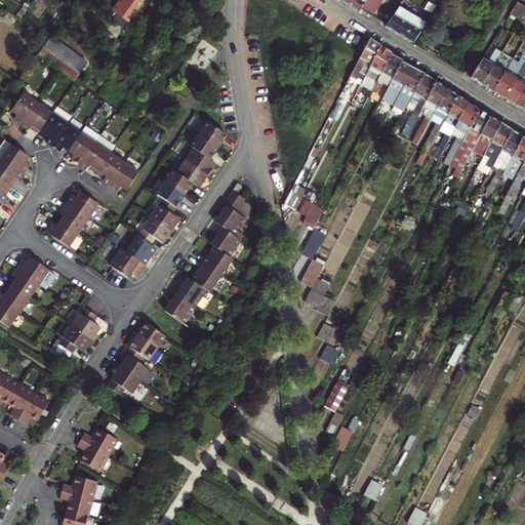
[(127,22),(143,0),(97,0),(98,0),(117,14),(127,22)]
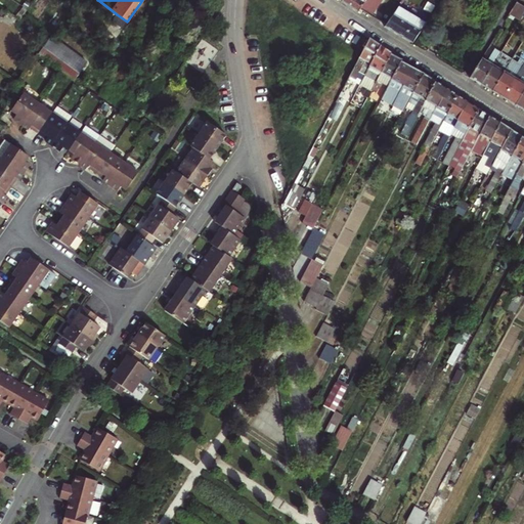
[(359,10),(366,0),(342,0),(341,2),(357,13),(359,10)]
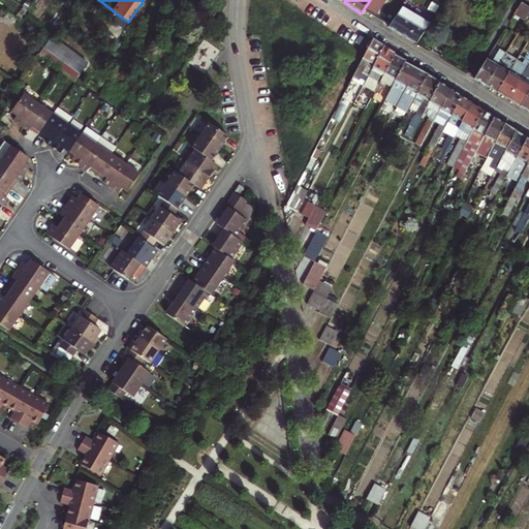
[(370,0),(363,10),(373,17),(383,0),(370,0)]
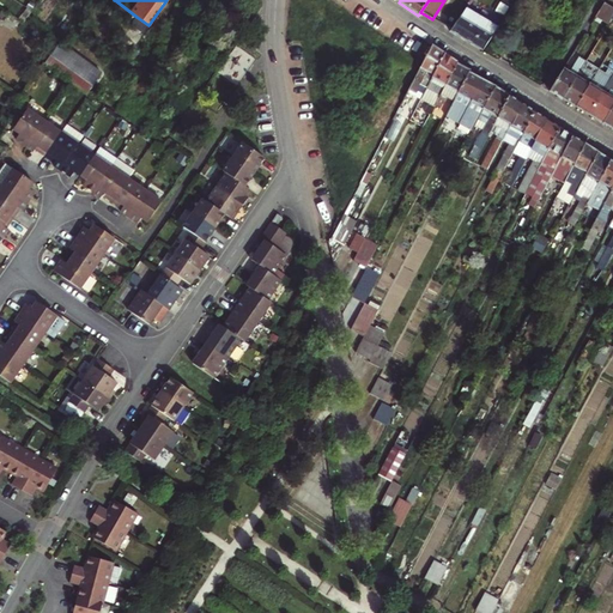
[(612,18),(612,7),(605,2),(595,16),(610,24),(612,19),(612,18)]
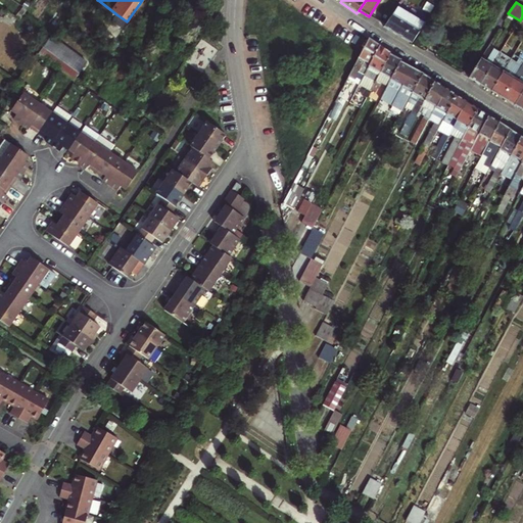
[(412,44),(425,24),(397,7),(385,26),(383,28),(412,44)]
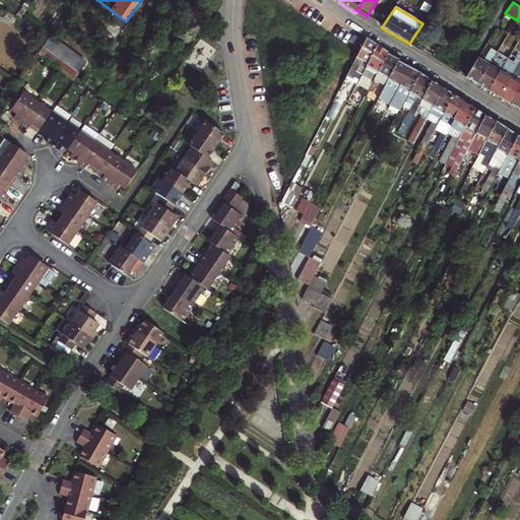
[(113,41),(126,21),(116,14),(102,34),(113,41)]
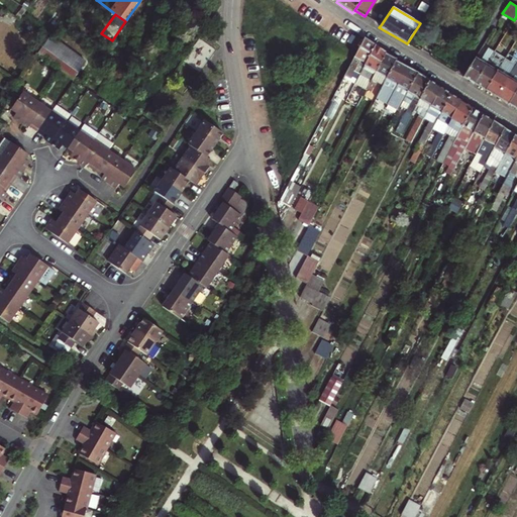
[(37,53),(60,69),(73,78),(85,61),(49,35),(37,53)]
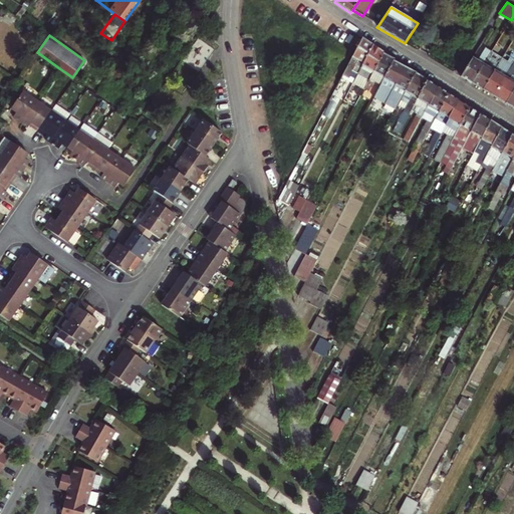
[(355,49),(343,74),(354,79),(372,45),(362,37),(355,49)]
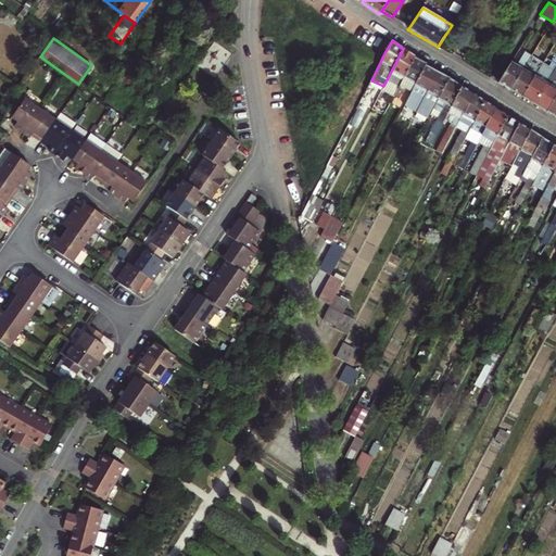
[(383,86),(382,88),(390,92),(384,102),(390,104),(394,96),(414,58),(415,57),(403,49),(383,86)]
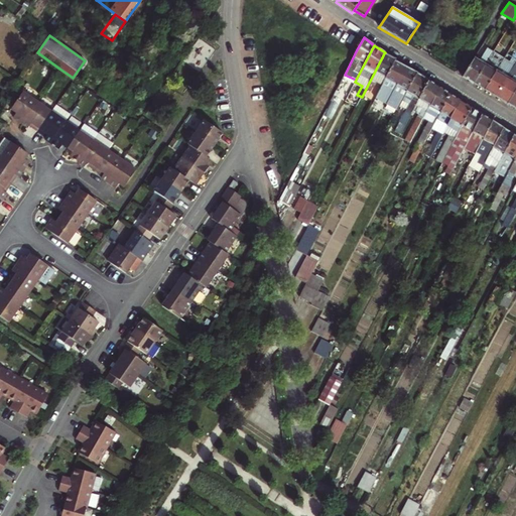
[(474,57),(463,77),(474,84),(493,51),(487,48),(480,60),(474,57)]
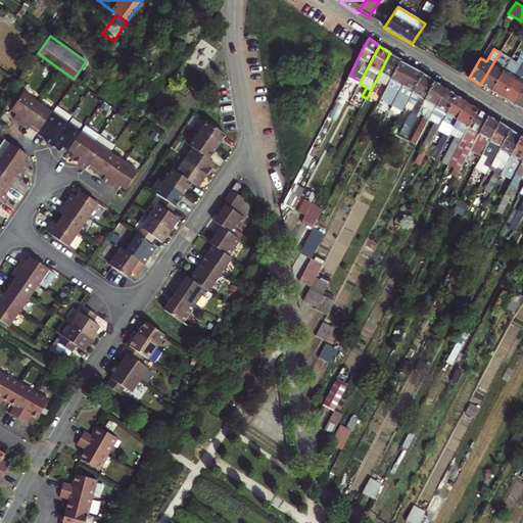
[(500,52),(480,85),(491,91),(510,60),(511,59),(509,57),(504,55),(500,52)]
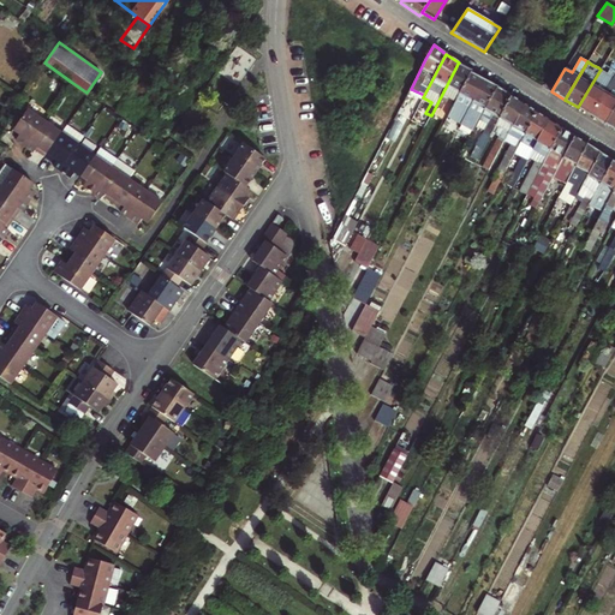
[(436,106),(442,109),(445,105),(446,103),(449,99),(455,102),(470,73),(471,71),(458,64),(436,106)]
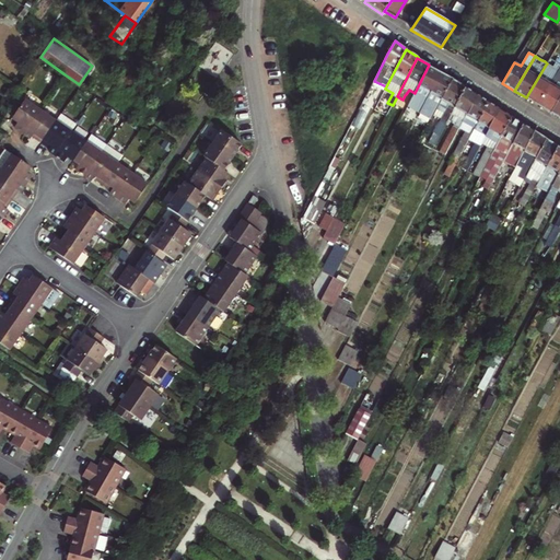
[(537,104),(559,68),(559,65),(556,61),(551,68),(546,65),(526,97),(537,104)]
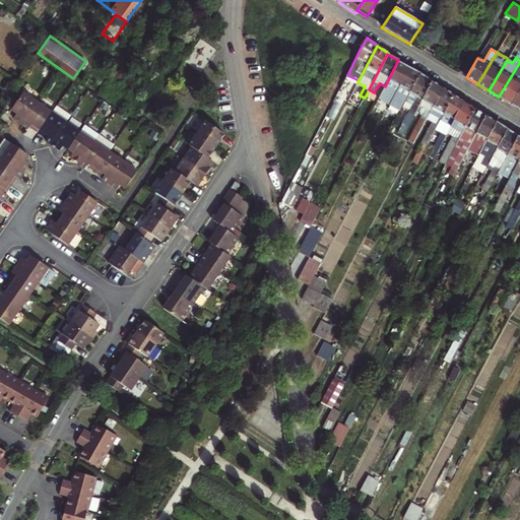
[(378,100),(389,105),(398,86),(397,85),(402,76),(404,77),(409,68),(397,62),(385,86),(378,100)]
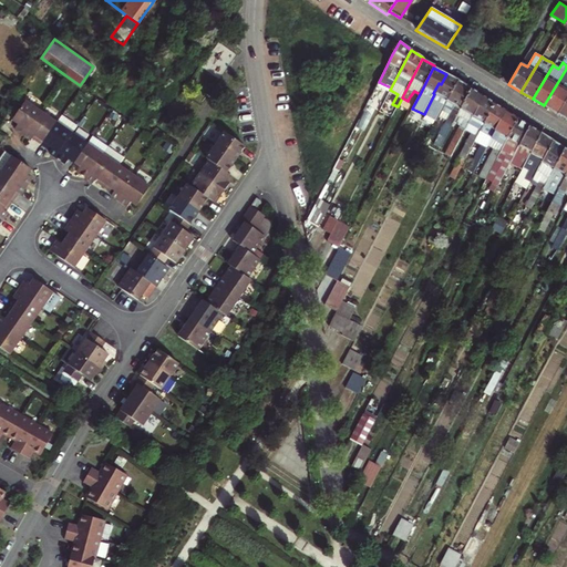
[(557,113),(566,98),(566,69),(544,105),(557,113)]
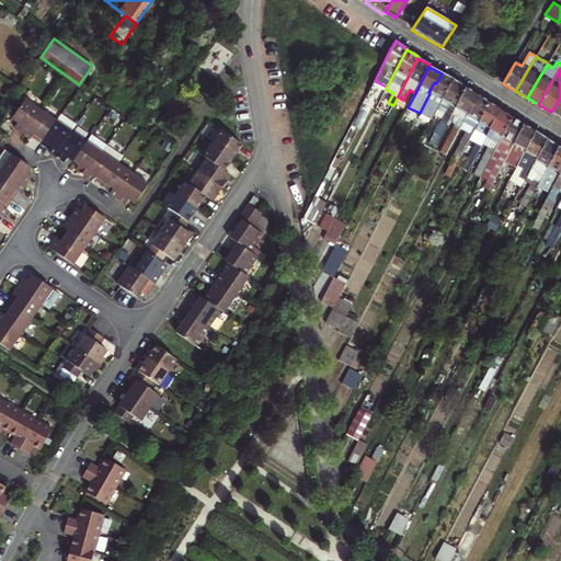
[(432,119),(434,116),(454,80),(442,73),(436,83),(434,82),(428,92),(430,93),(420,113),(432,119)]
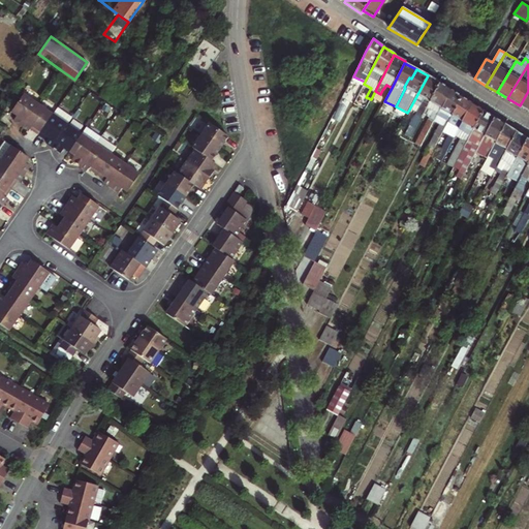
[(404,135),(410,138),(422,116),(439,83),(428,75),(409,110),(416,113),(404,135)]
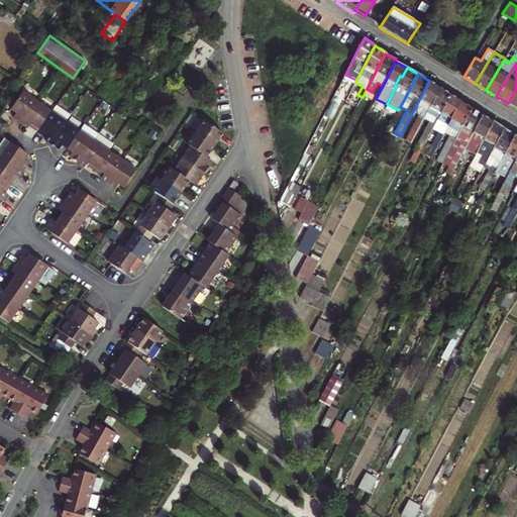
[(410,132),(415,134),(423,119),(430,106),(429,106),(433,96),(435,97),(440,88),(429,81),(412,113),(419,116),(410,132)]
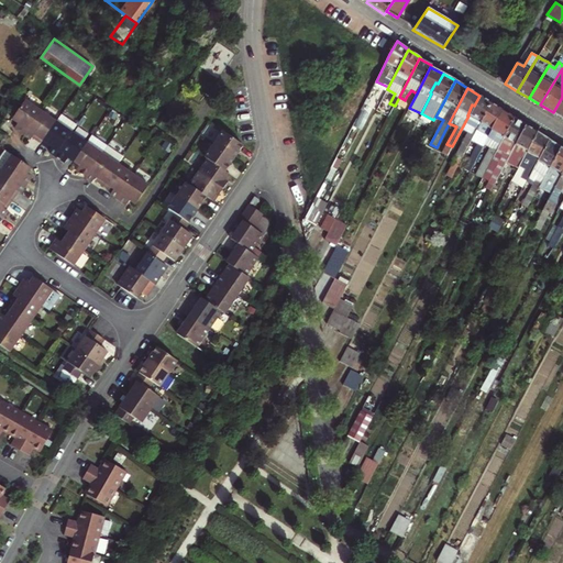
[(40,111),(44,105),(29,95),(25,100),(40,111)]
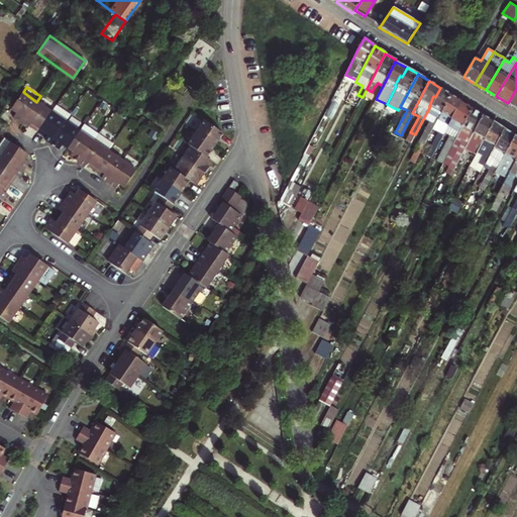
[(429,122),(420,139),(425,142),(432,128),(450,95),(440,88),(435,97),(433,96),(429,106),(430,106),(423,119),(429,122)]
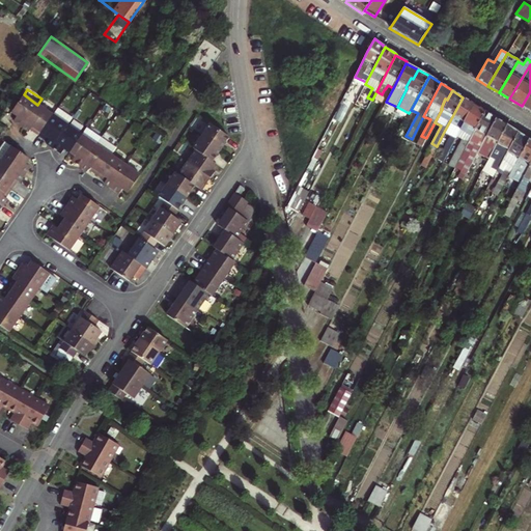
[(530,91),(522,106),(530,111),(530,109),(530,91)]
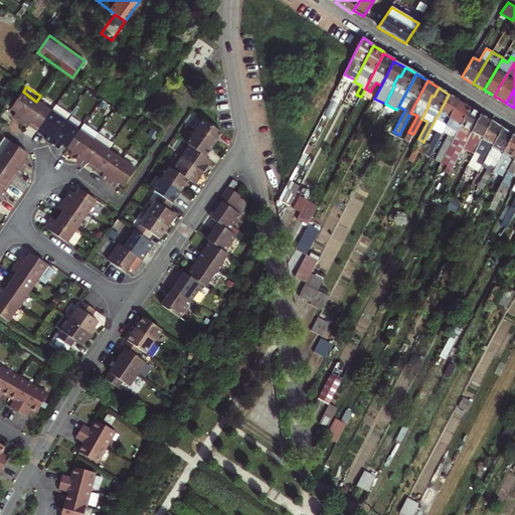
[(22,123),(36,102),(23,92),(11,109),(16,113),(13,117),(22,123)]
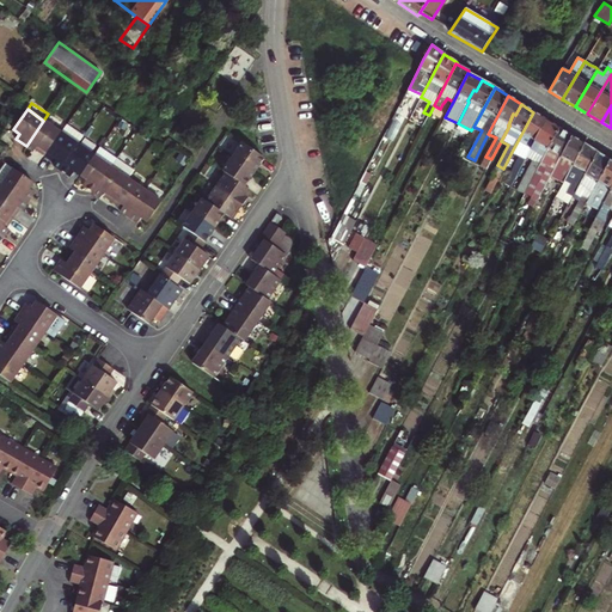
[(506,184),(510,187),(546,120),(533,112),(512,152),(519,155),(506,184)]
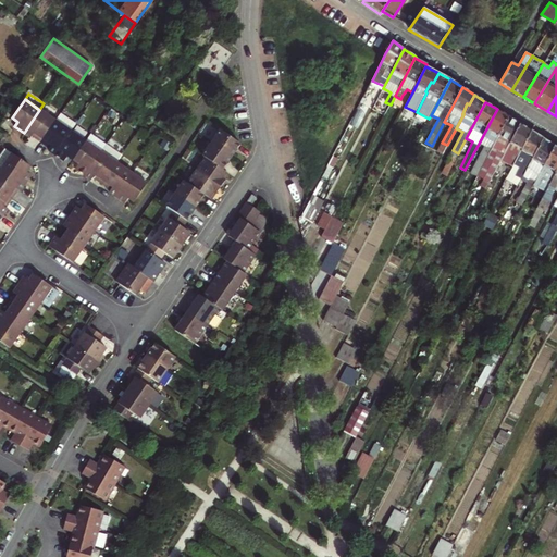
[(54,120),(59,114),(44,103),(39,110),(54,120)]
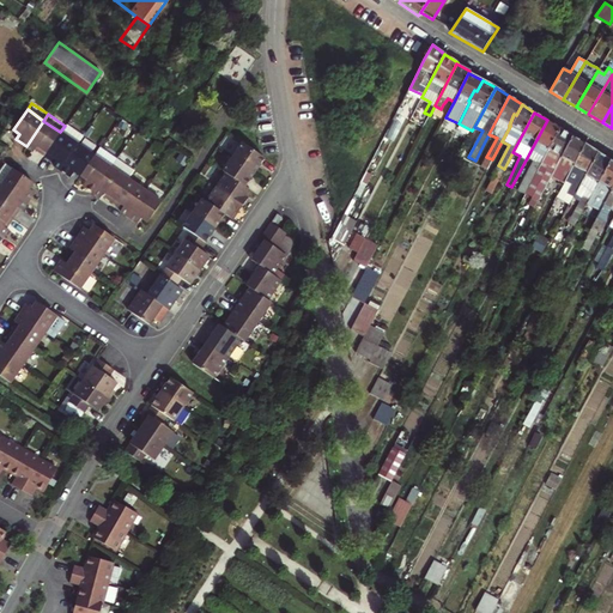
[(511,187),(511,188),(525,194),(559,128),(547,120),(511,187)]
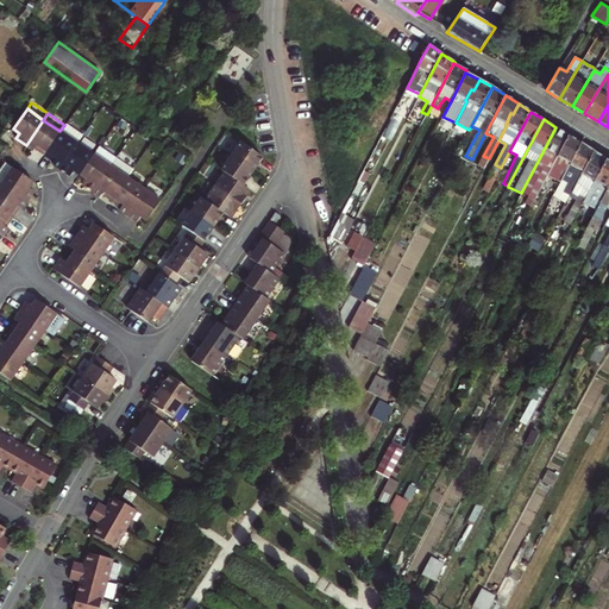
[(44,154),(60,131),(43,120),(26,145),(33,150),(37,145),(39,146),(38,149),(44,154)]
